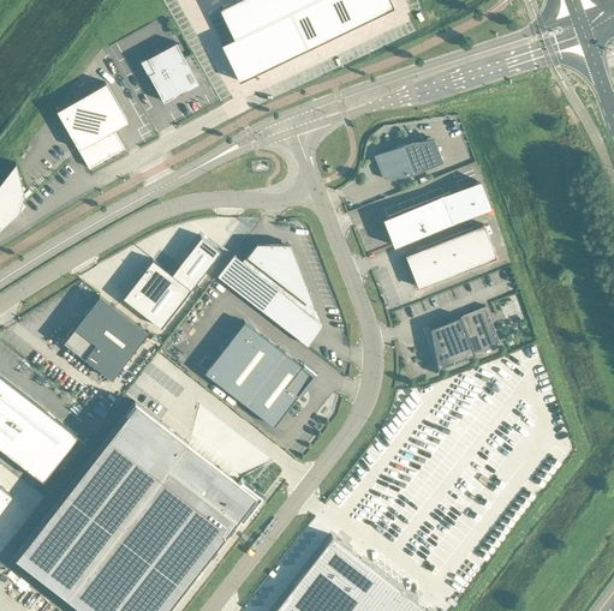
[(382,0),(261,0),(225,19),(240,51),(226,58),(242,88),(391,17),(382,0)]
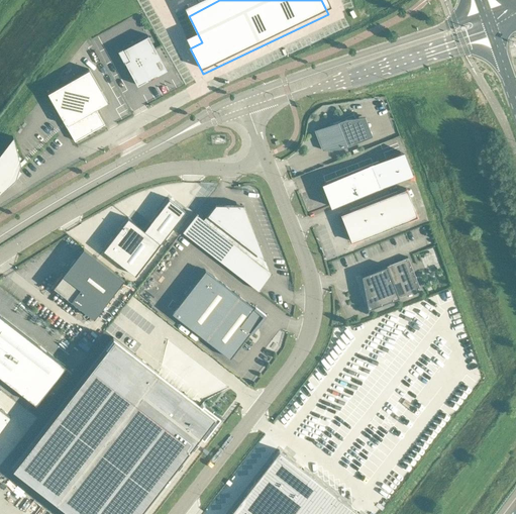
[(148,38),(119,54),(138,88),(146,84),(145,81),(161,73),(156,64),(161,61),(148,38)]
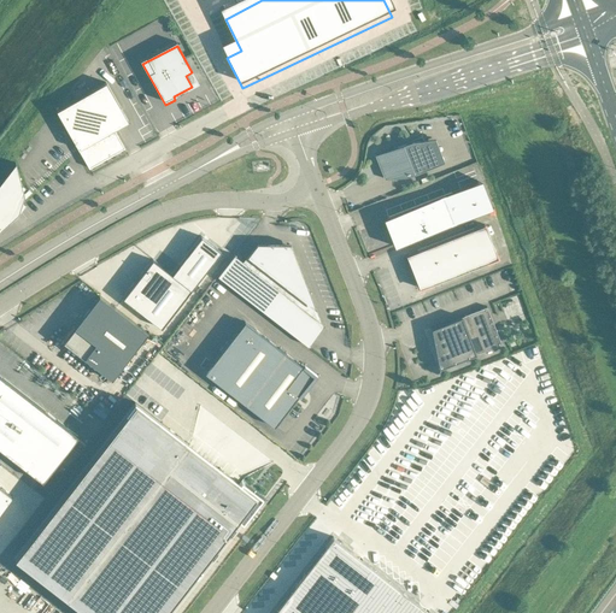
[(110,160),(125,151),(118,140),(119,140),(116,133),(129,125),(107,86),(58,115),(91,171),(110,160)]
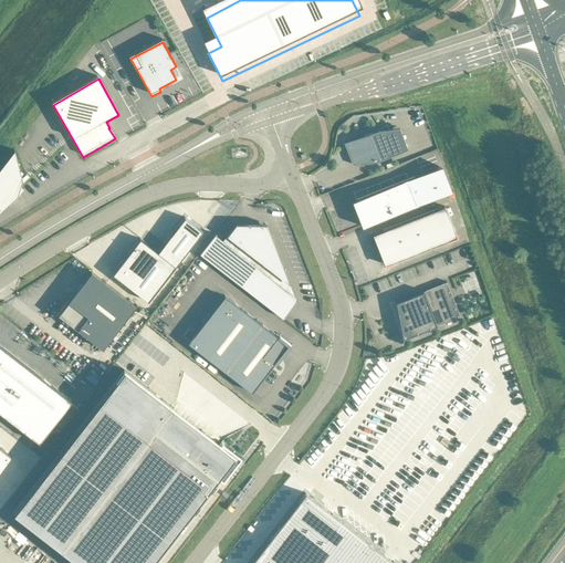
[(400,129),(389,132),(388,128),(363,138),(346,145),(354,168),(373,165),(408,152),(400,129)]
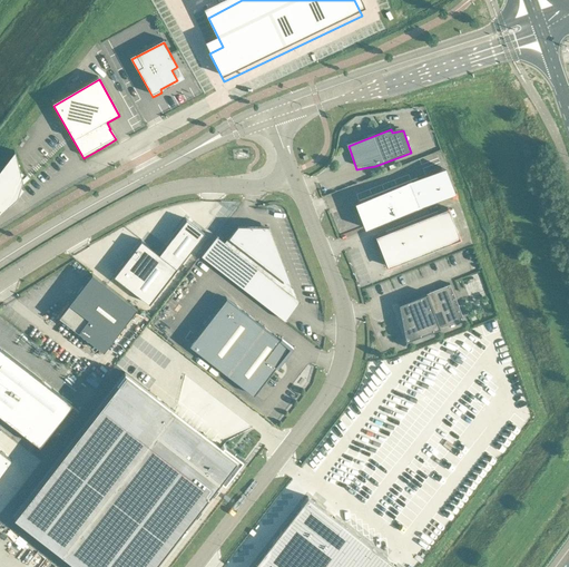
[(23,182),(16,154),(0,173),(0,216),(18,199),(21,189),(30,181),(28,178),(23,182)]
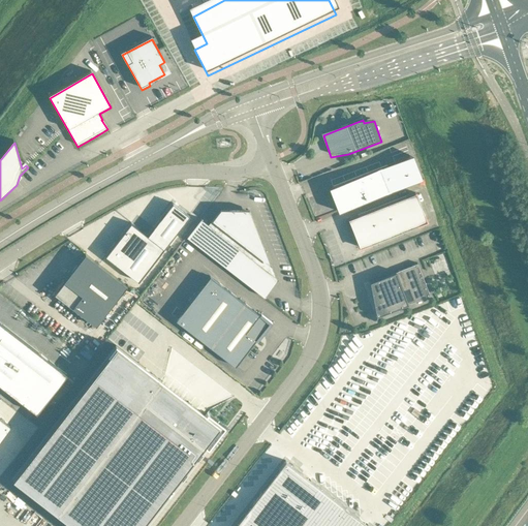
[(384,169),(334,189),(343,212),(339,213),(339,214),(422,182),(412,158),(383,169),(384,169)]
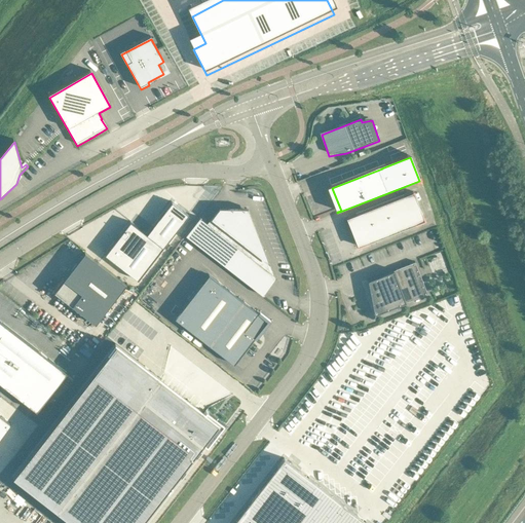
[(347,221),(359,249),(425,223),(414,194),(347,221)]
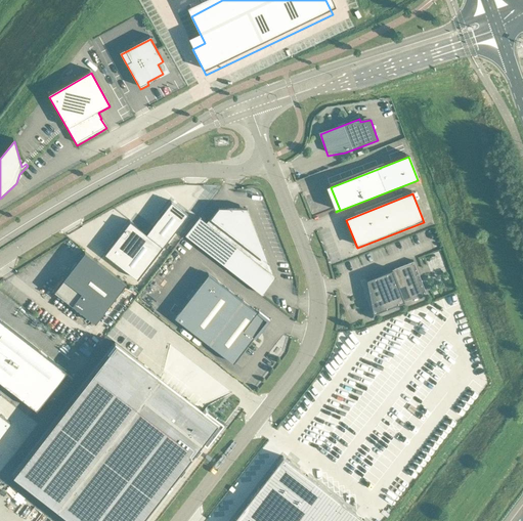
[(172,204),(146,235),(164,249),(188,216),(172,204)]
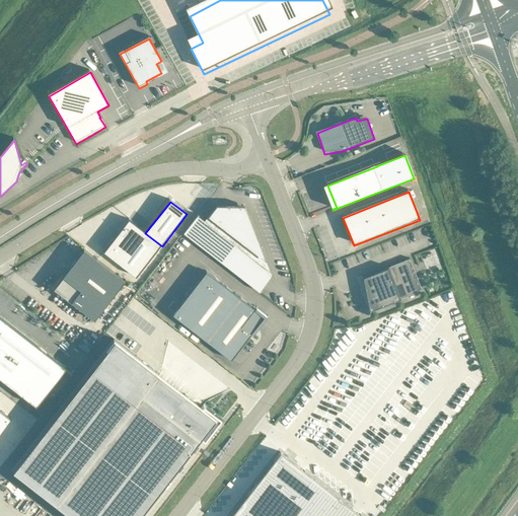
[(260,294),(261,293),(274,276),(271,274),(245,208),(217,208),(206,223),(198,217),(183,235),(260,294)]
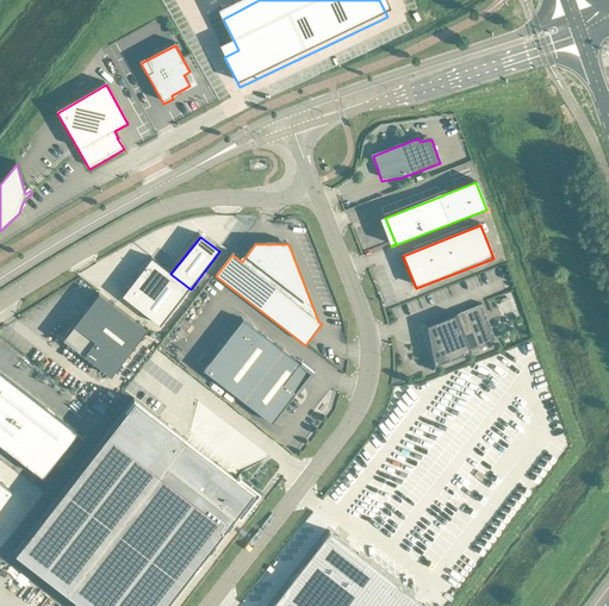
[(191,289),(171,274),(153,260),(123,298),(161,328),(191,289)]
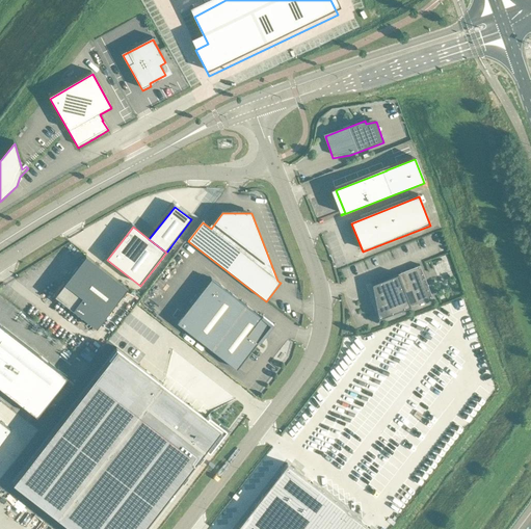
[(327,253),(332,262),(340,259),(336,248),(327,253)]
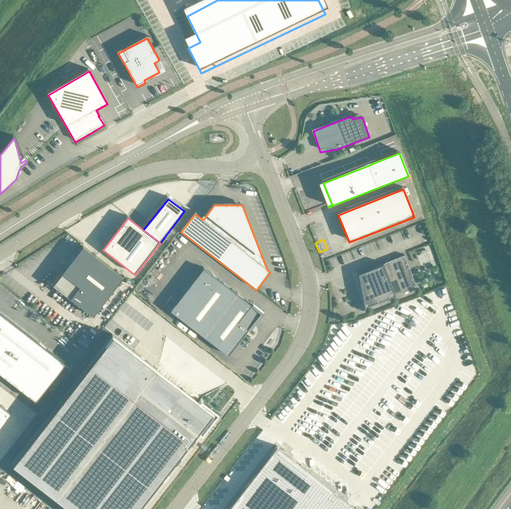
[(62,273),(51,286),(70,301),(71,300),(93,318),(123,279),(83,248),(63,274),(62,273)]
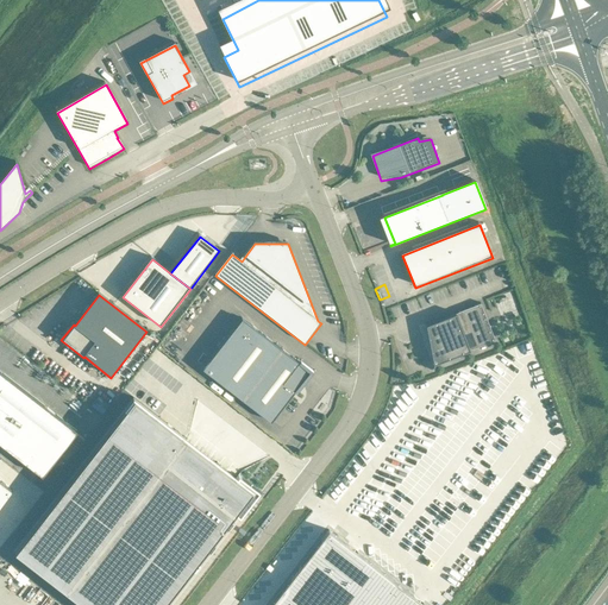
[(427,328),(442,365),(474,352),(496,344),(482,306),(459,315),(427,328)]
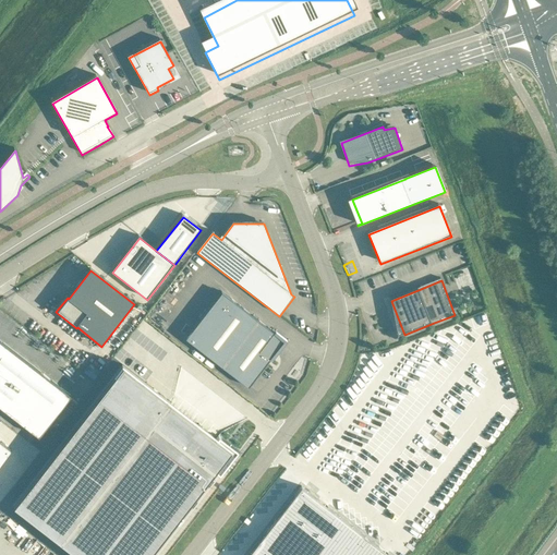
[(222,294),(188,340),(250,388),(286,342),(222,294)]
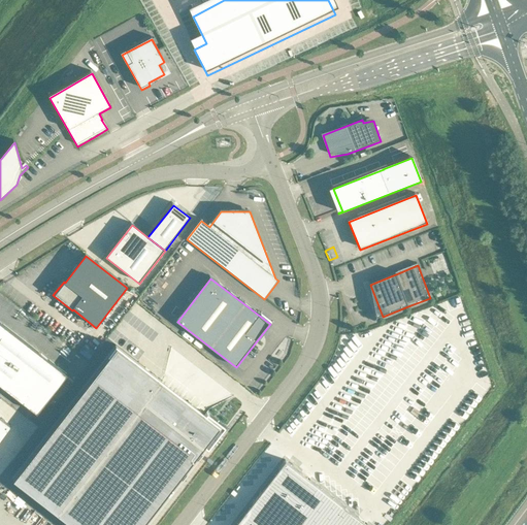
[(0,386),(37,416),(67,376),(0,324),(0,386)]
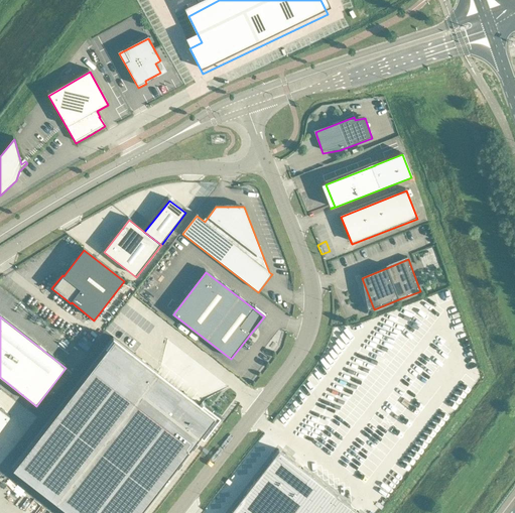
[(114,340),(13,470),(69,512),(139,512),(200,437),(204,440),(221,419),(203,406),(202,407),(187,426),(143,392),(157,374),(114,340)]
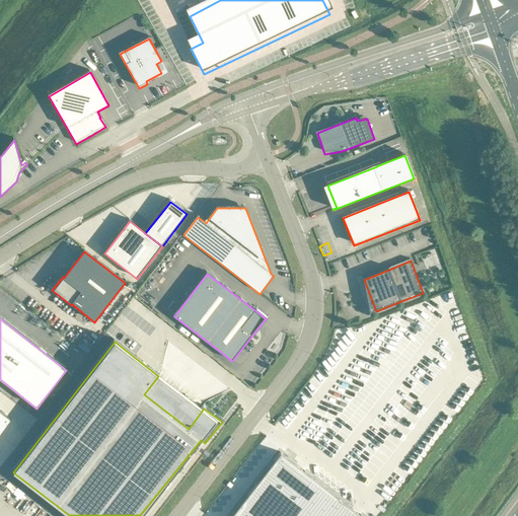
[(79,375),(86,366),(81,362),(74,372),(79,375)]
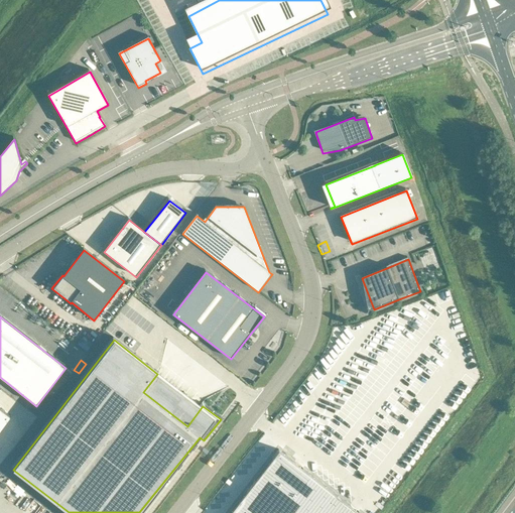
[(63,392),(71,381),(66,378),(58,389),(63,392)]
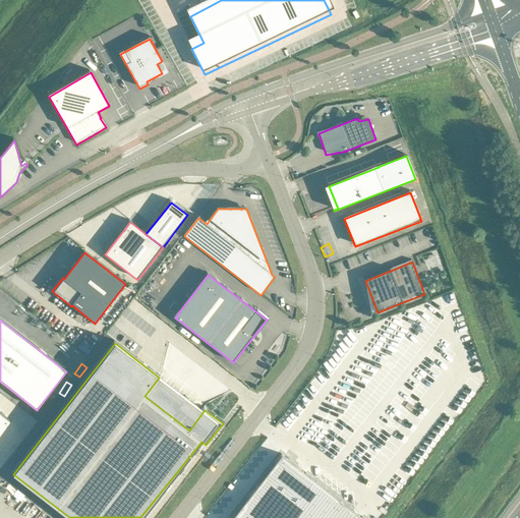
[(0,406),(0,453),(22,423),(0,406)]
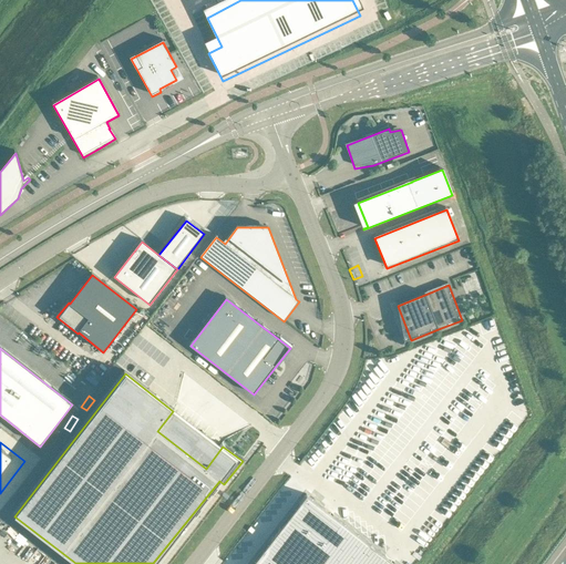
[(367,563),(304,513),(263,563),(367,563)]
